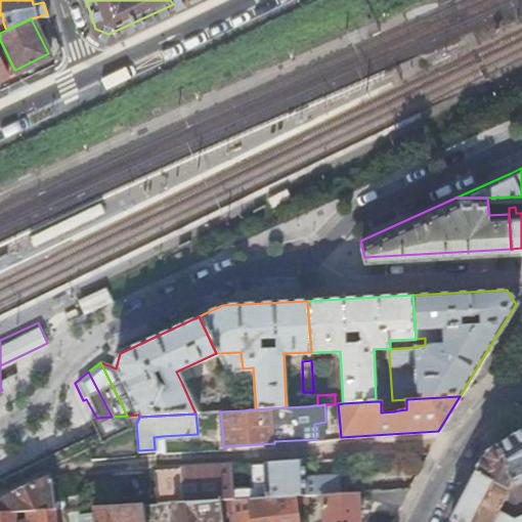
[(132,427),(127,416),(112,417),(96,418),(95,416),(90,418),(100,439),(101,441),(132,427)]
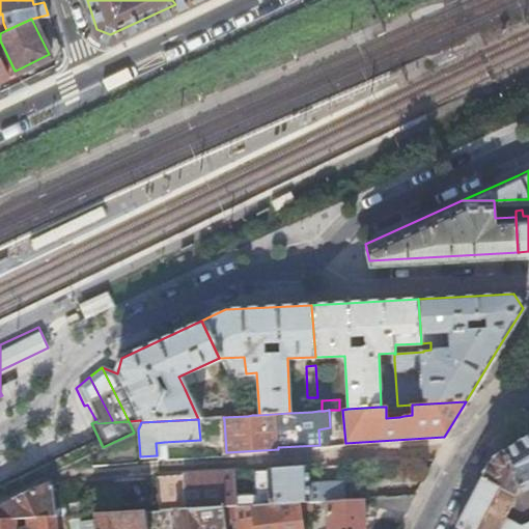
[(0,493),(102,445),(91,423),(0,466),(0,493)]
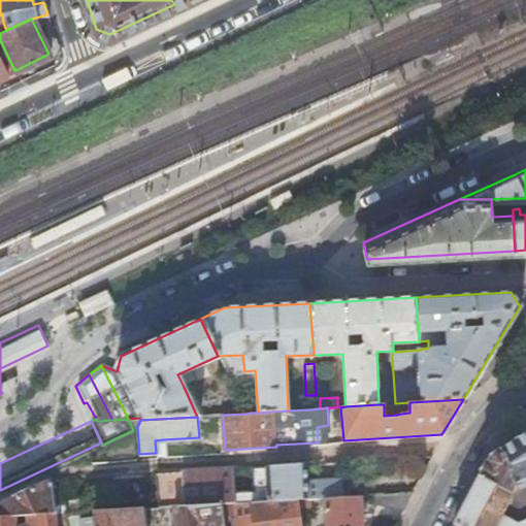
[(525,432),(501,450),(515,487),(525,517),(525,519),(525,432)]
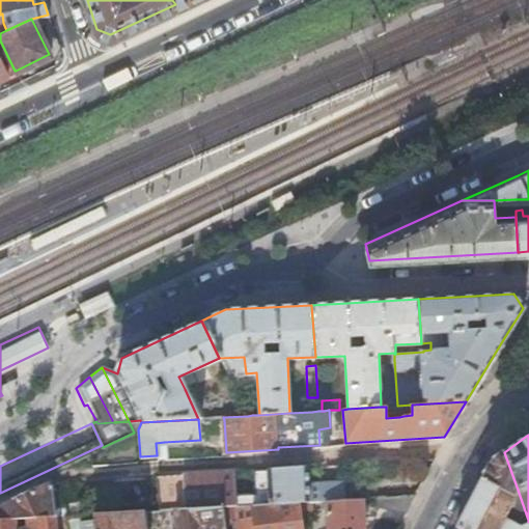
[(166,457),(164,442),(156,443),(157,455),(157,458),(166,457)]
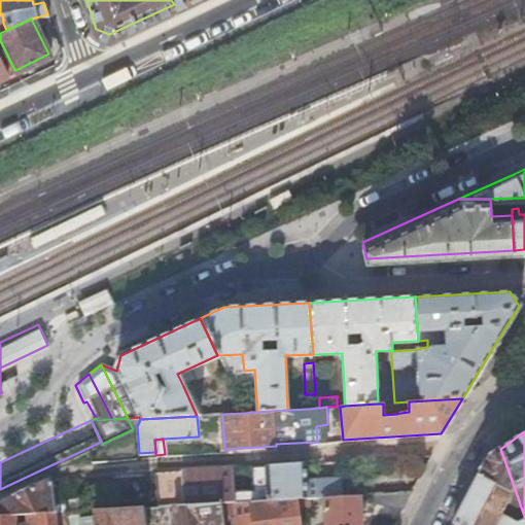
[(454,520),(463,524),(524,524),(524,518),(524,516),(517,519),(500,512),(514,486),(500,449),(487,459),(454,520)]
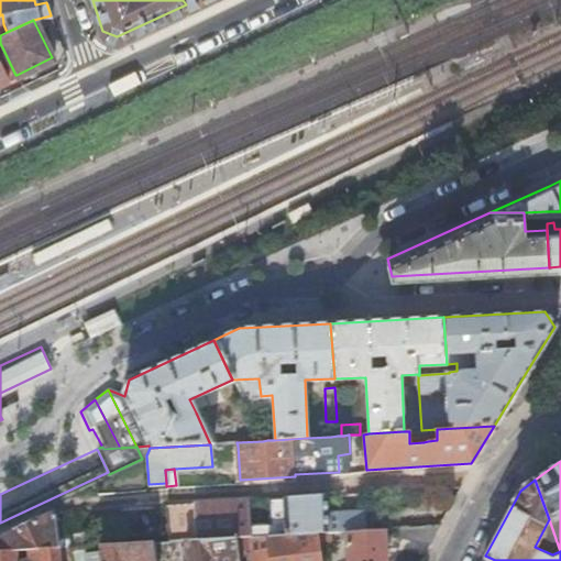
[(284,532),(319,531),(344,529),(363,528),(363,510),(328,513),(326,493),(281,496),(283,524),(274,524),(275,534),(284,532)]
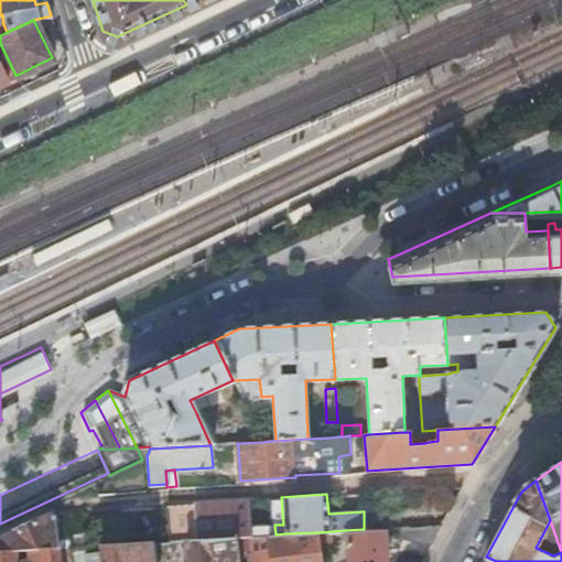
[(250,536),(248,499),(191,503),(191,511),(184,511),(172,504),(174,540),(177,540),(184,540),(235,537),(248,536),(250,536)]
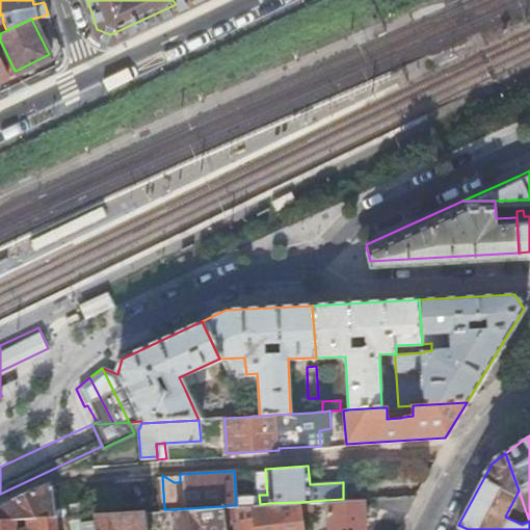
[(180,474),(162,475),(174,482),(180,482),(180,474)]
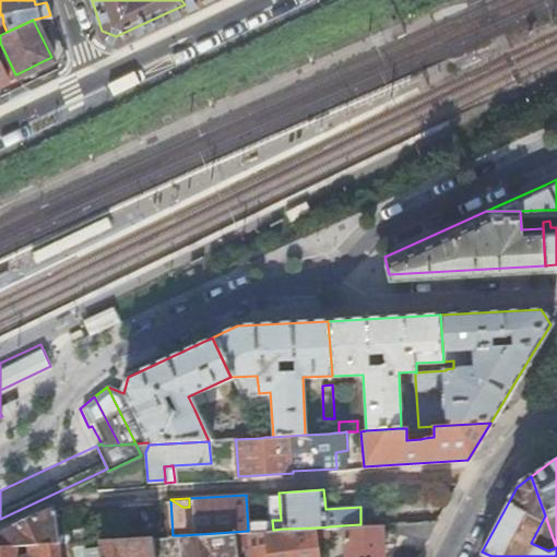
[(82,541),(97,540),(97,528),(84,529),(83,526),(57,528),(56,523),(55,507),(54,507),(51,507),(30,518),(0,531),(0,545),(8,545),(11,545),(14,545),(59,542),(69,542),(82,541)]
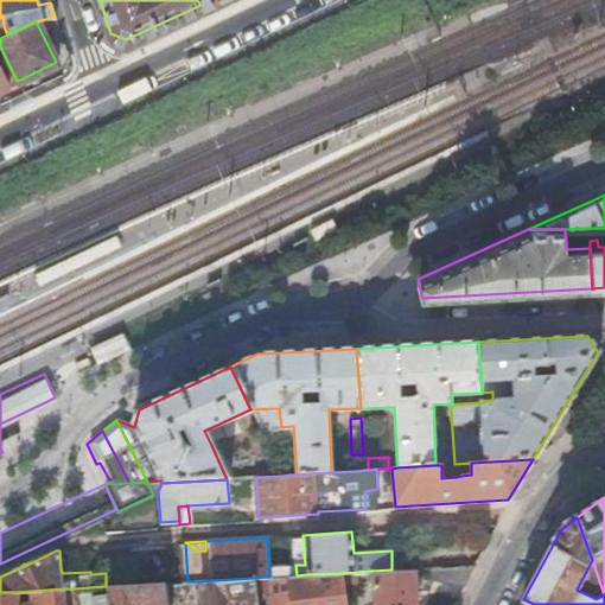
[(604,594),(592,560),(577,590),(596,598),(604,594)]
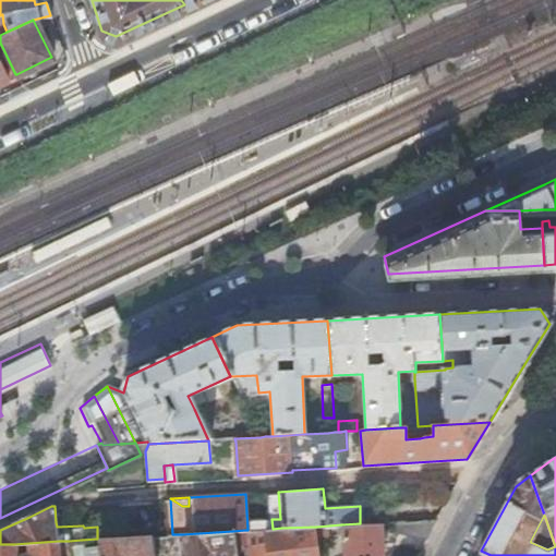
[(425,539),(435,519),(393,522),(394,530),(425,539)]
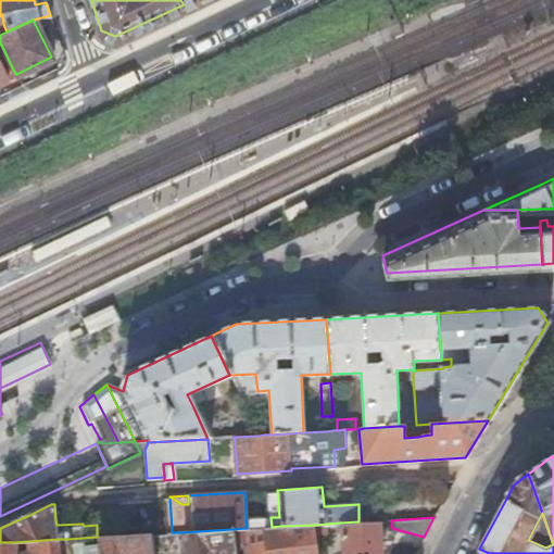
[(359,521),(340,523),(342,553),(380,553),(378,520),(359,521)]
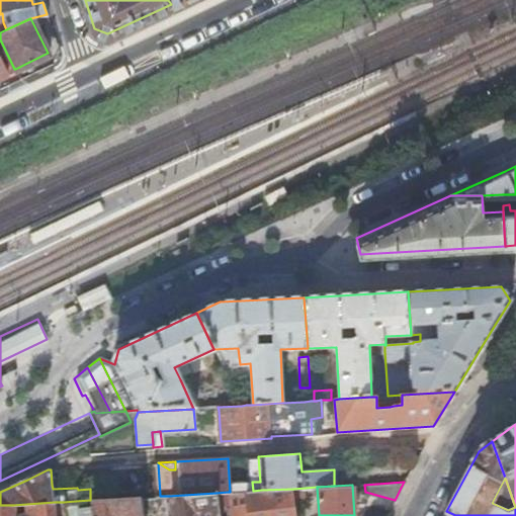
[(230,492),(228,492),(231,515),(295,515),(293,489),(261,490),(253,491),(245,491),(231,492),(230,492)]
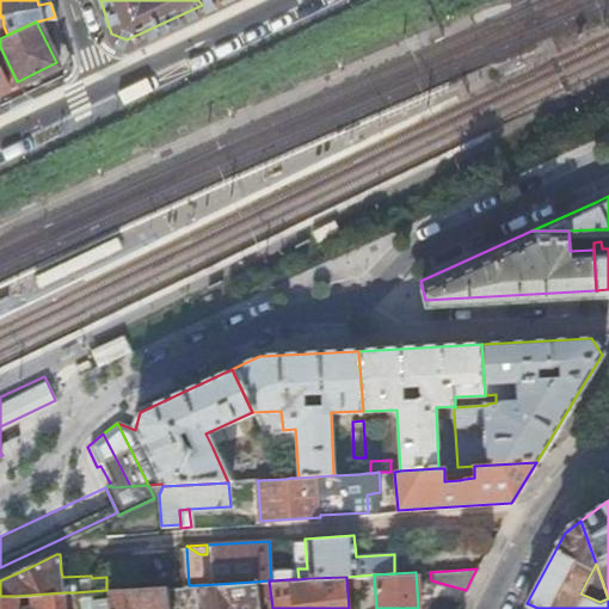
[(258,608),(254,582),(200,585),(203,608),(258,608)]
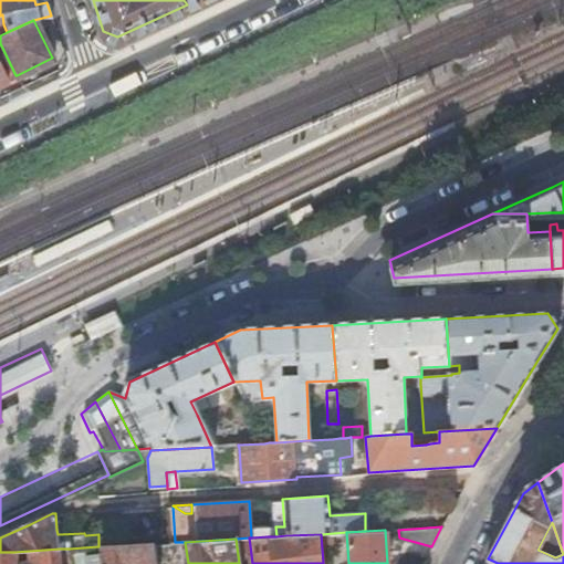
[(180,563),(178,542),(175,542),(169,543),(153,543),(155,563),(180,563)]
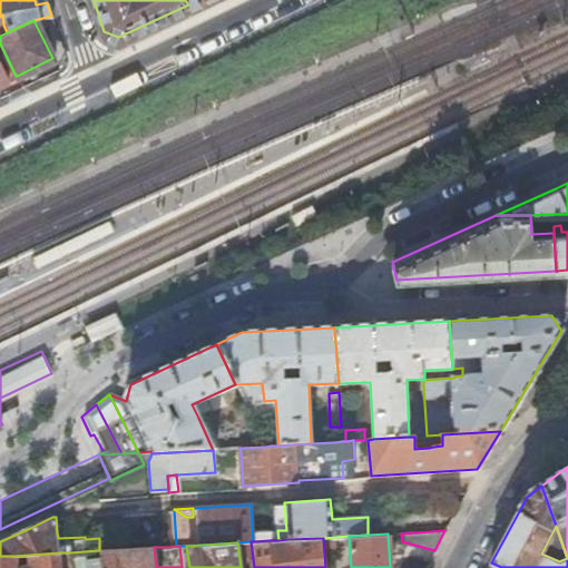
[(156,567),(154,547),(119,549),(114,549),(99,550),(84,551),(70,552),(71,567),(156,567)]
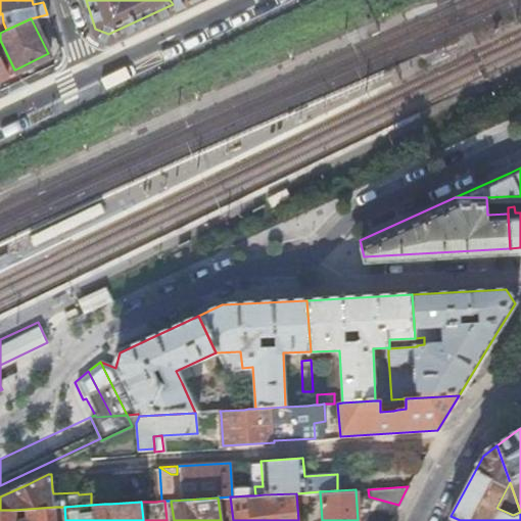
[(55,520),(55,507),(13,510),(13,515),(14,520),(55,520)]
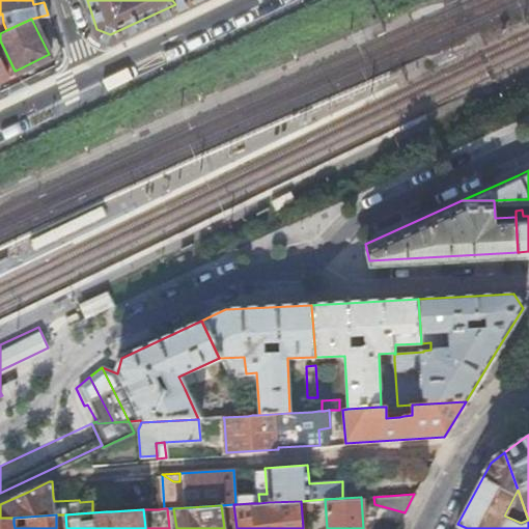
[(7,518),(0,518),(0,528),(15,528),(14,523),(14,518),(10,518),(7,518)]
